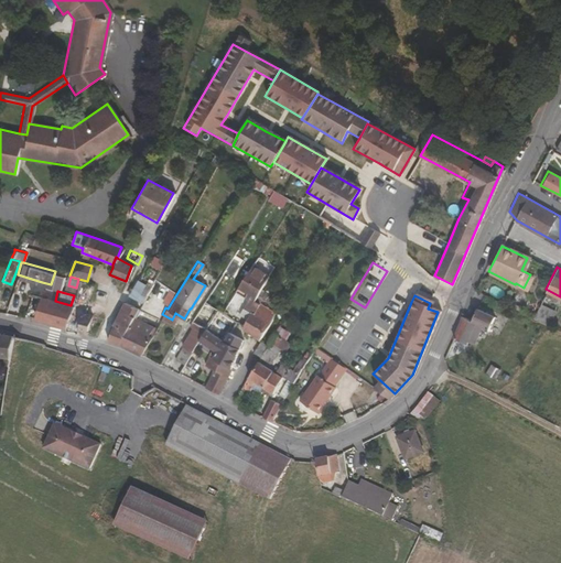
[(40,298),(34,318),(65,326),(71,305),(55,301),(40,298)]
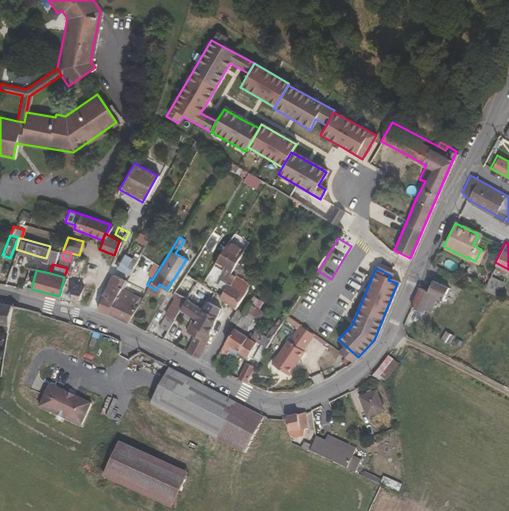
[(120,286),(124,279),(112,274),(102,293),(95,308),(106,312),(120,286)]
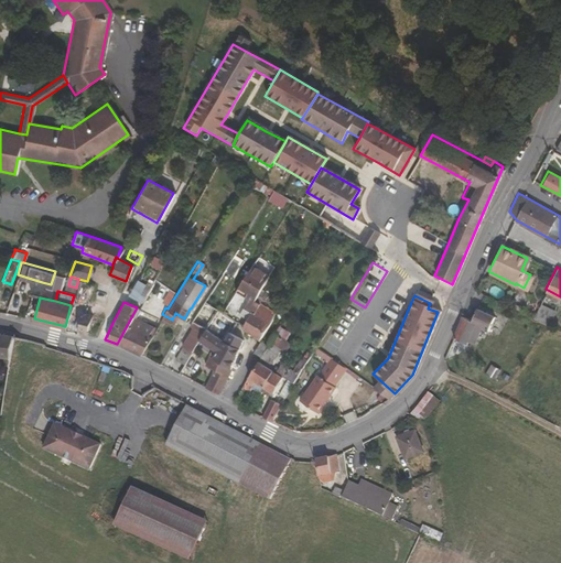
[(252,313),(249,311),(240,327),(257,338),(269,320),(272,311),(258,303),(252,313)]
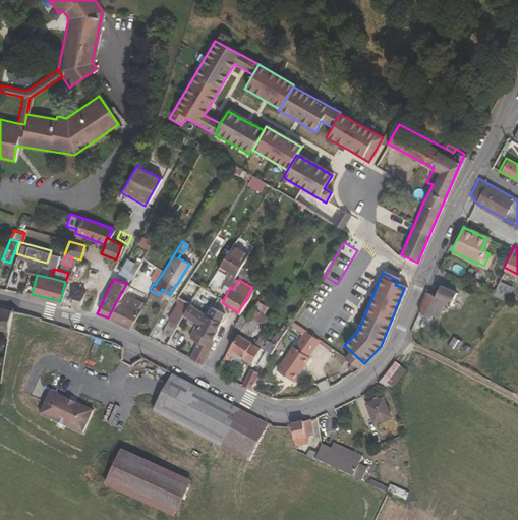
[(508,300),(513,287),(500,281),(494,294),(508,300)]
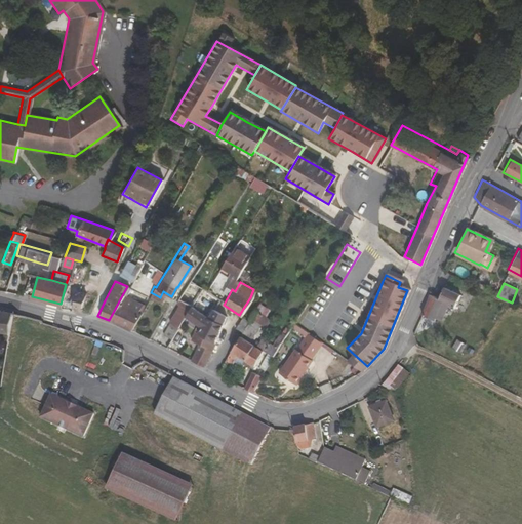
[(75,290),(77,291),(78,288),(66,284),(61,304),(59,306),(71,309),(75,290)]
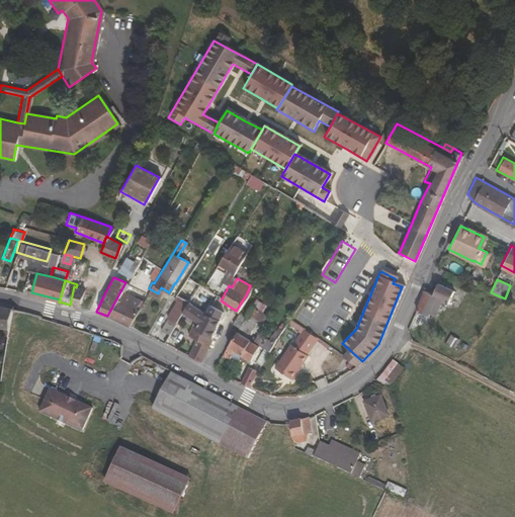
[(314,284),(304,299),(315,308),(325,293),(314,284)]
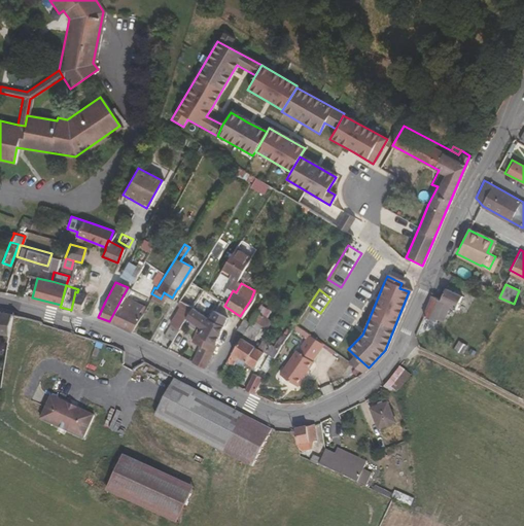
[(459,297),(442,289),(438,297),(430,294),(420,317),(431,323),(433,320),(440,323),(447,307),(453,310),(459,297)]
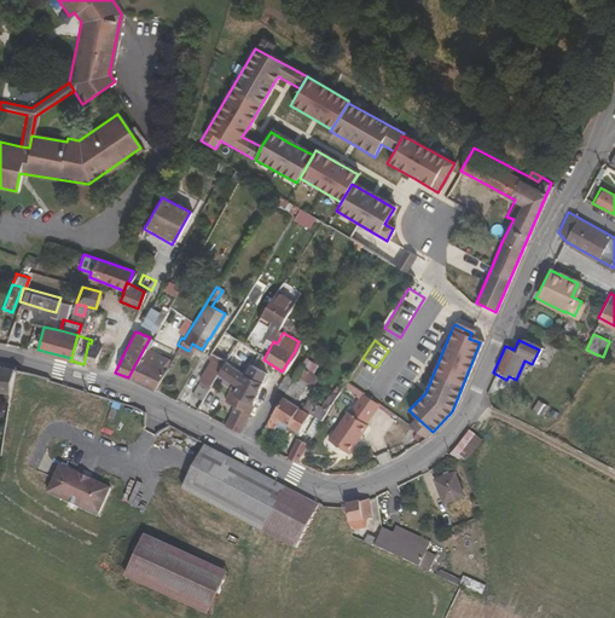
[(83,364),(91,367),(99,346),(91,344),(88,342),(83,364)]
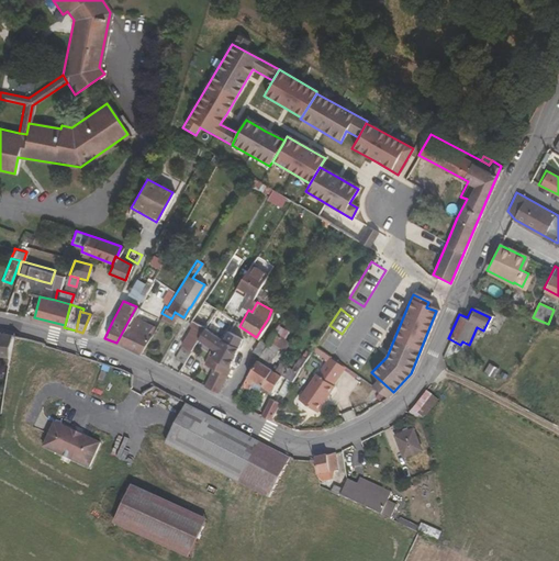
[(116,343),(140,354),(155,326),(132,314),(116,343)]
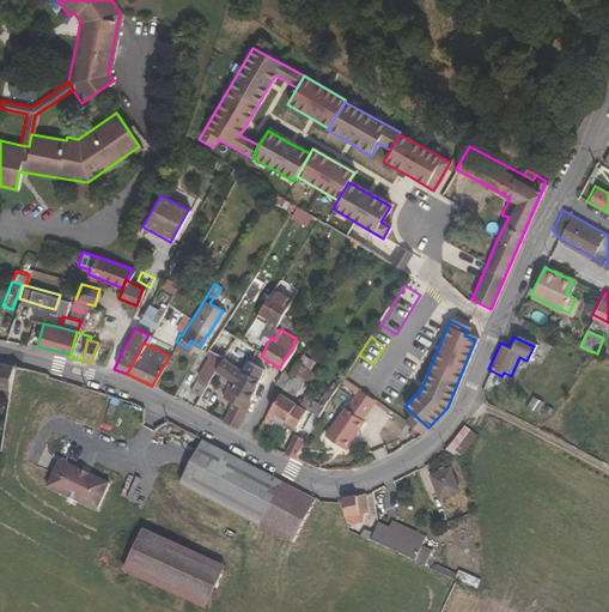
[(202,358),(205,359),(195,376),(196,376),(189,391),(199,395),(214,368),(221,357),(207,350),(202,358)]
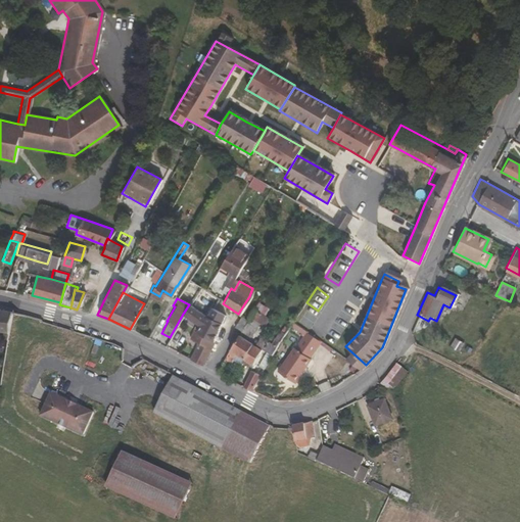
[(252,309),(247,316),(262,325),(266,317),(252,309)]
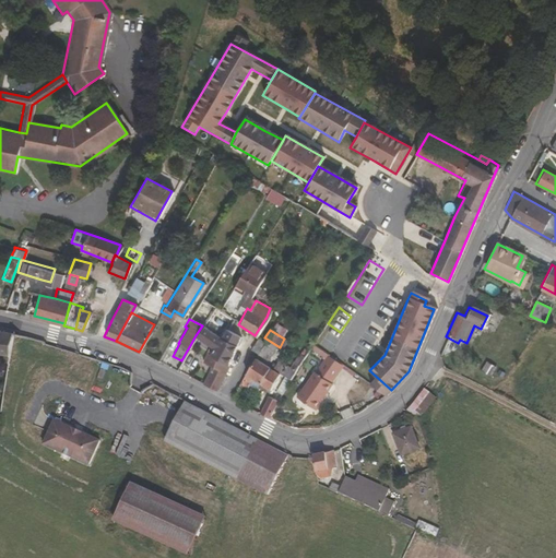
[(0,356),(2,356),(2,360),(7,361),(8,358),(11,334),(0,332),(0,356)]
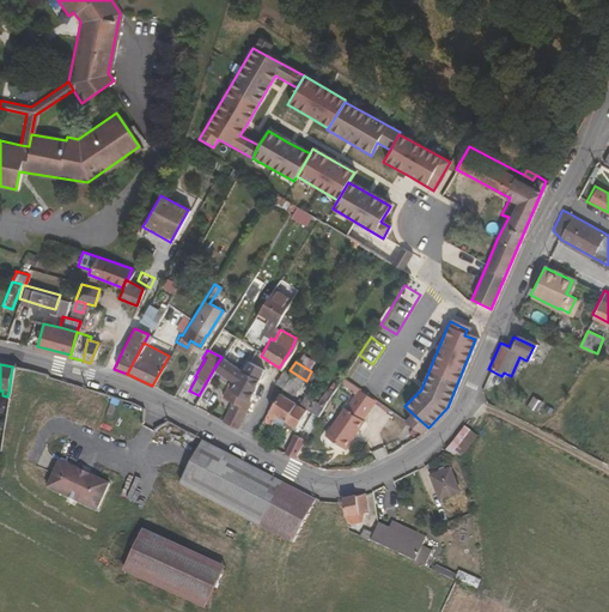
[(241,369),(233,382),(230,388),(233,389),(236,391),(249,398),(257,379),(241,369)]
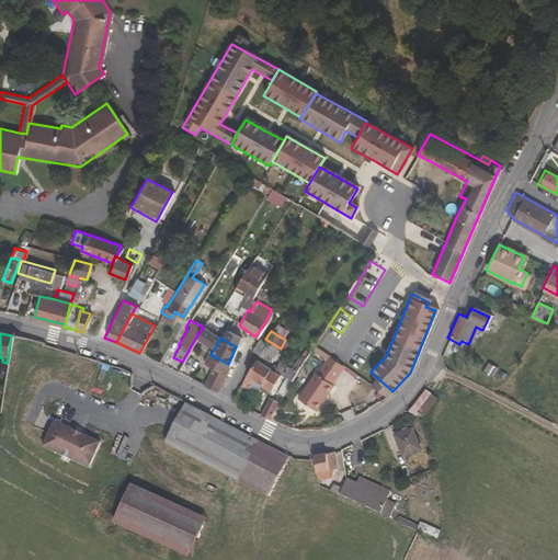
[(216,357),(214,356),(205,353),(202,362),(212,366),(216,357)]
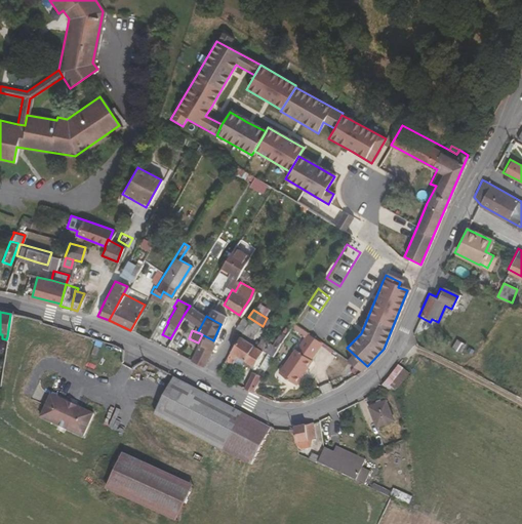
[(306,330),(295,348),(293,347),(279,370),(295,380),(311,357),(310,356),(319,339),(306,330)]
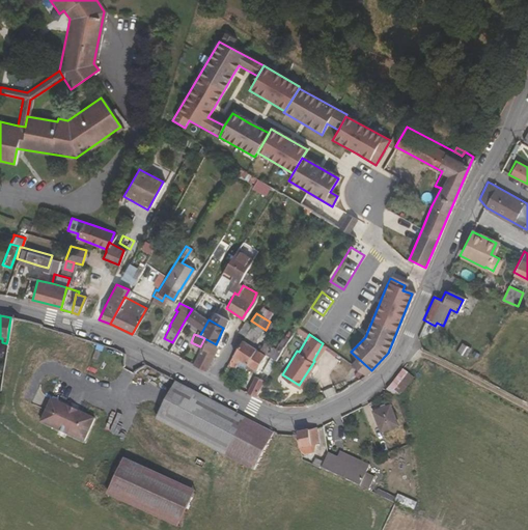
[(216,344),(204,338),(200,346),(192,365),(203,370),(216,344)]
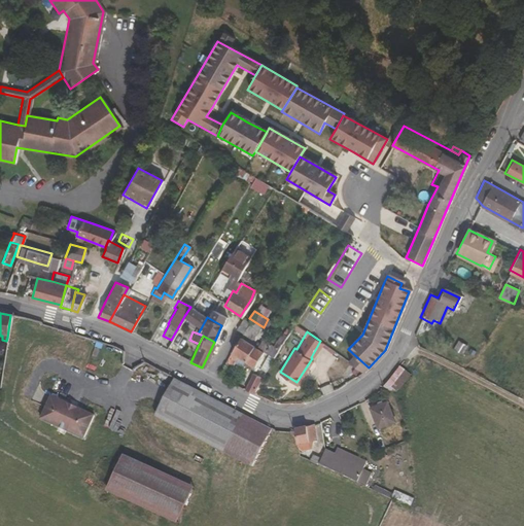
[(234,359),(238,352),(245,357),(251,344),(239,337),(226,355),(234,359)]
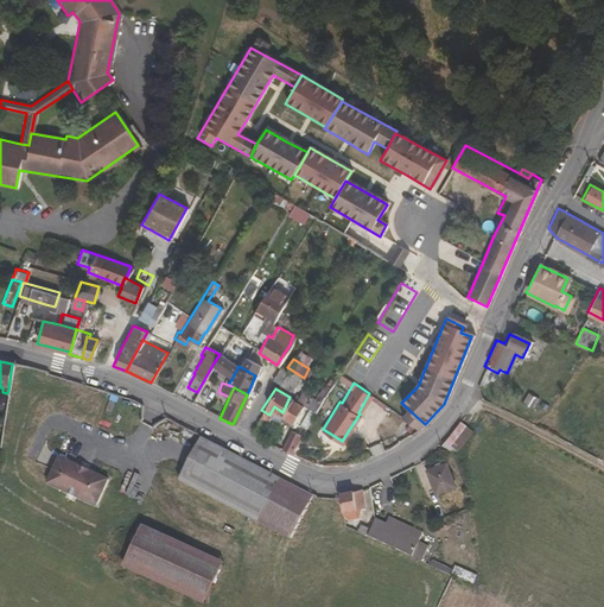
[(318,403),(299,391),(294,399),(290,397),(283,412),(280,418),(291,424),(302,405),(306,408),(303,415),(309,418),(311,415),(315,409),(318,403)]
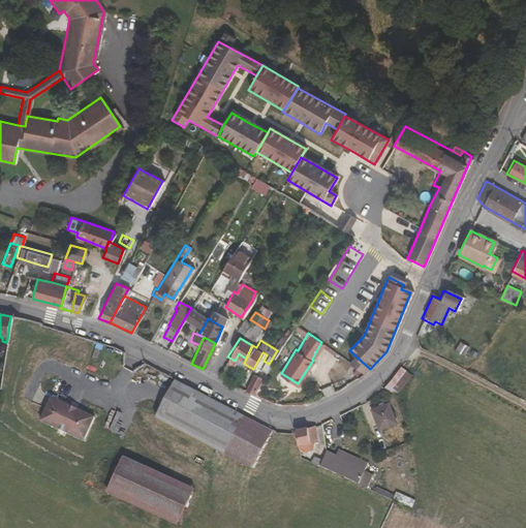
[(246,359),(239,353),(235,361),(243,366),(244,364),(246,359)]
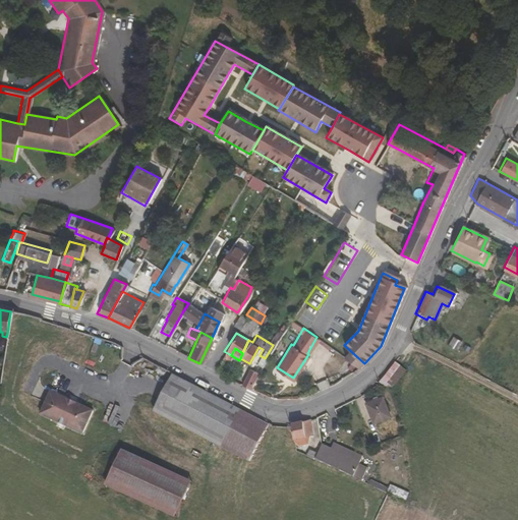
[(404,369),(393,360),(377,381),(382,385),(388,390),(404,369)]
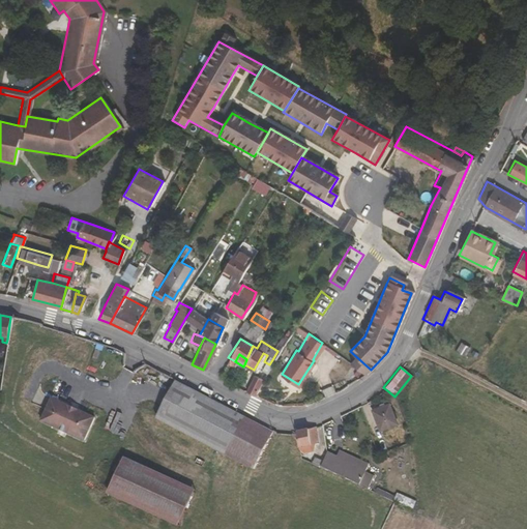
[(244,391),(253,395),(262,379),(254,375),(244,391)]
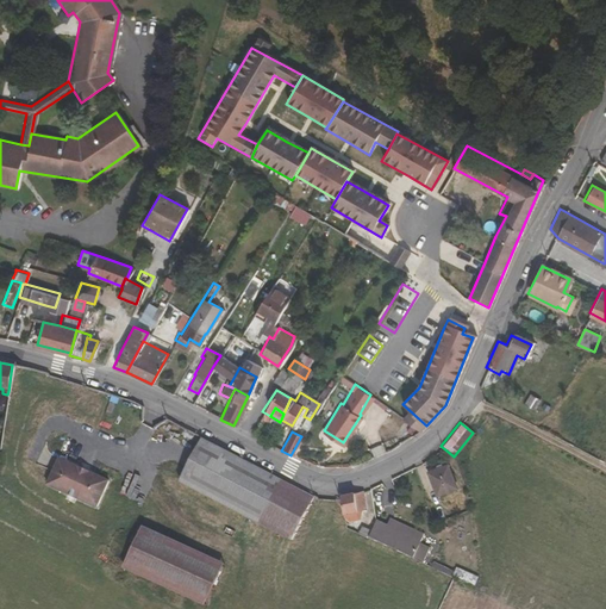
[(177,480),(289,539),(313,495),(201,437),(177,480)]
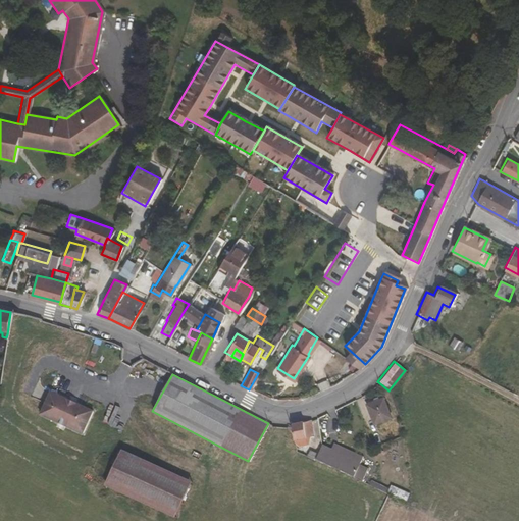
[(81,435),(91,411),(47,393),(37,417),(81,435)]
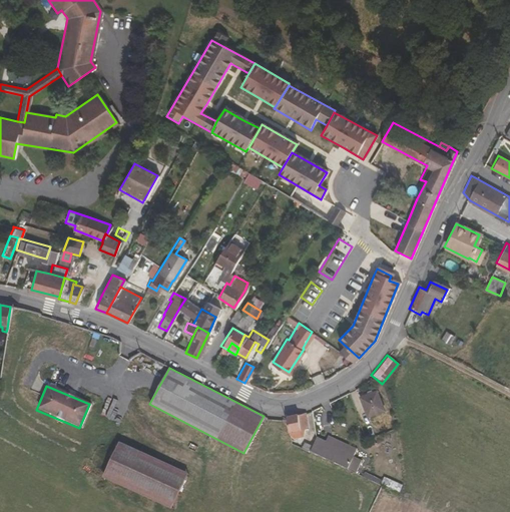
[(375,392),(358,398),(365,417),(382,411),(375,392)]
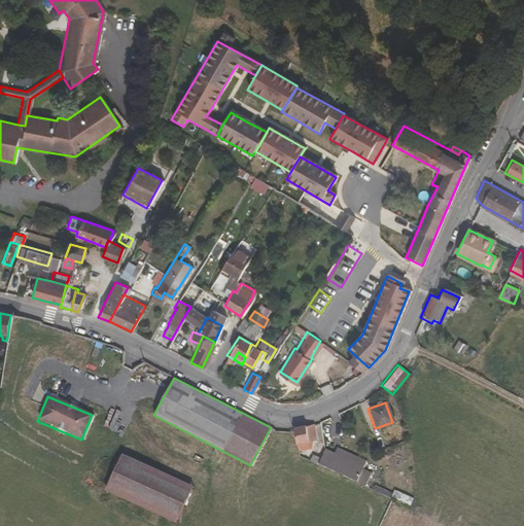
[(313,441),(316,440),(312,423),(293,428),(293,431),(295,445),(306,443),(313,441)]
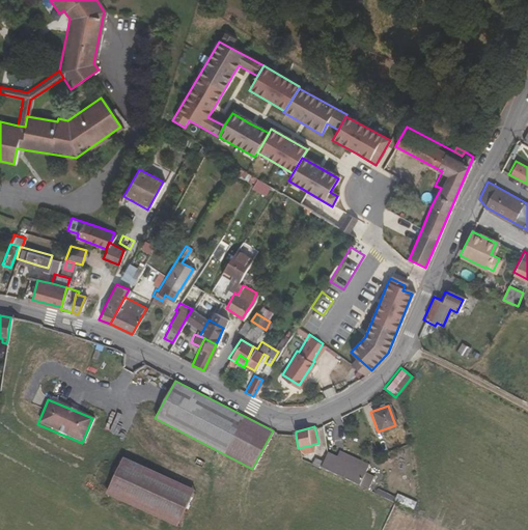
[(372,476),(363,472),(367,464),(337,451),(334,457),(326,453),(323,459),(318,467),(333,473),(367,489),(372,476)]
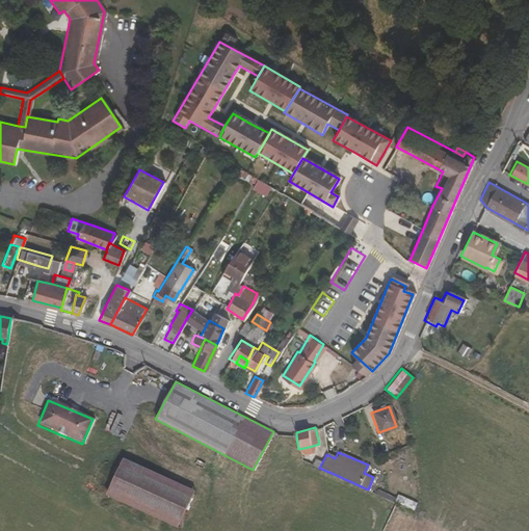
[(323,460),(314,457),(311,465),(319,468),(323,460)]
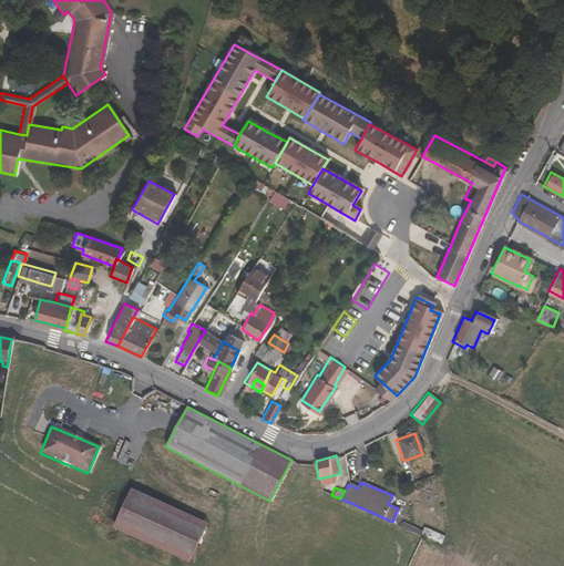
[(182,559),(198,522),(129,490),(112,527),(182,559)]
